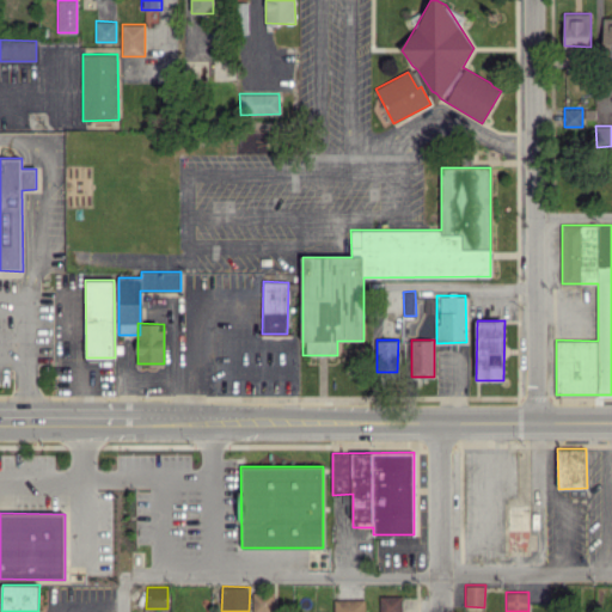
[(401,611),(402,595),(379,595),(379,611),(401,611)]
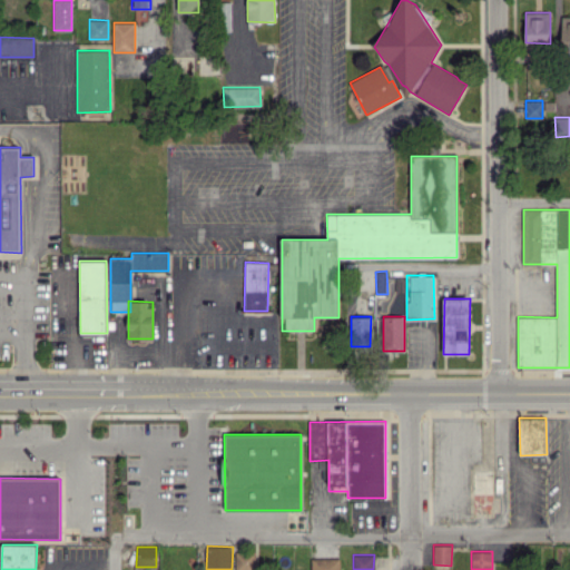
[(311,569),(340,569),(340,558),(311,558),(311,569)]
